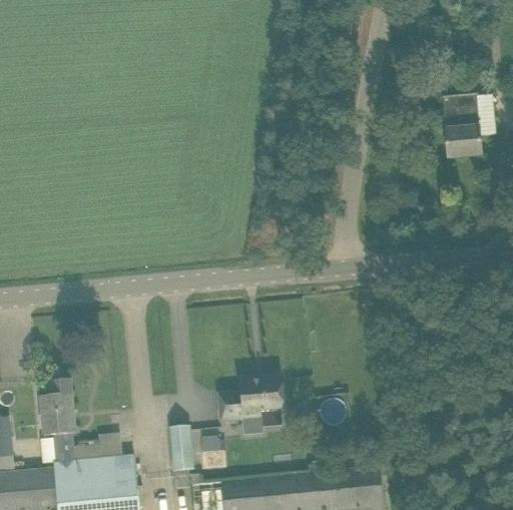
[(442,95),(447,157),(481,153),(476,92),(442,95)]
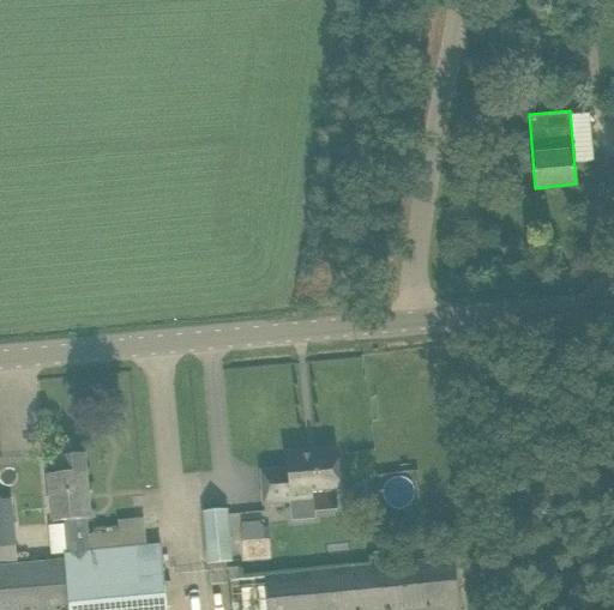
[(260,469),(264,502),(289,500),(290,519),(314,517),(312,489),(341,487),(337,447),(287,452),(288,466),(260,469)]
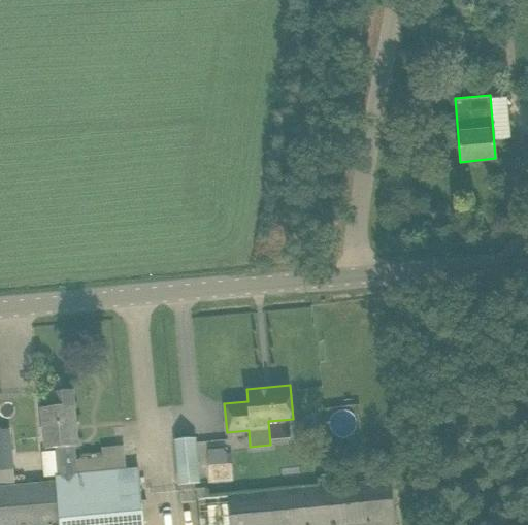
[(0,524),(22,524),(63,521),(63,524),(142,524),(139,488),(137,467),(76,473),(73,445),(76,444),(71,390),(53,392),(54,406),(42,407),(45,447),(55,447),(58,474),(56,476),(56,481),(0,485),(0,524)]
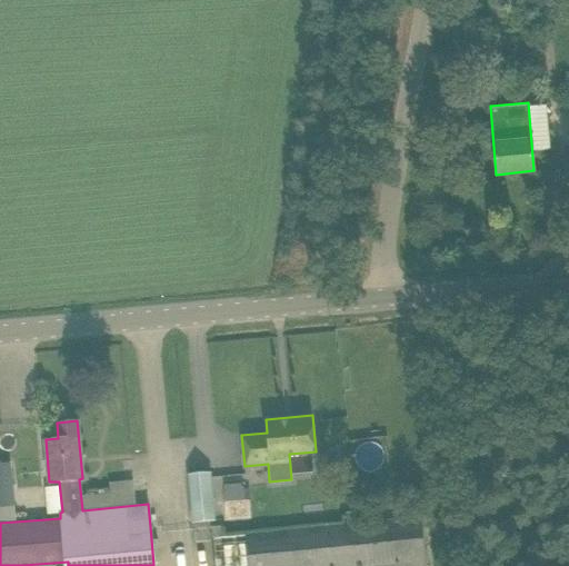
[(0,463),(0,505),(13,504),(9,463),(0,463)]
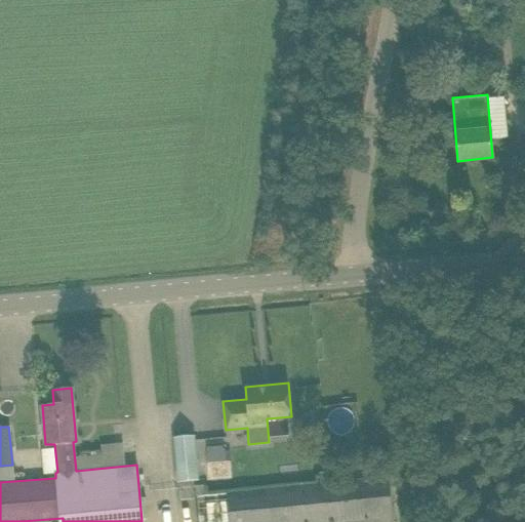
[(173,436),(177,480),(198,479),(194,434),(173,436)]
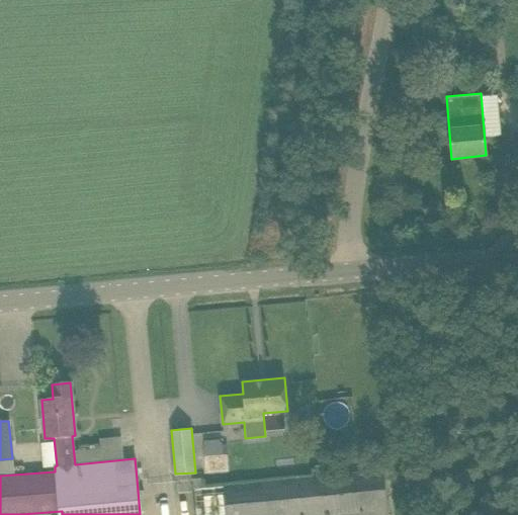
[(191,479),(195,514),(387,514),(383,468),(204,487),(202,477),(191,479)]
